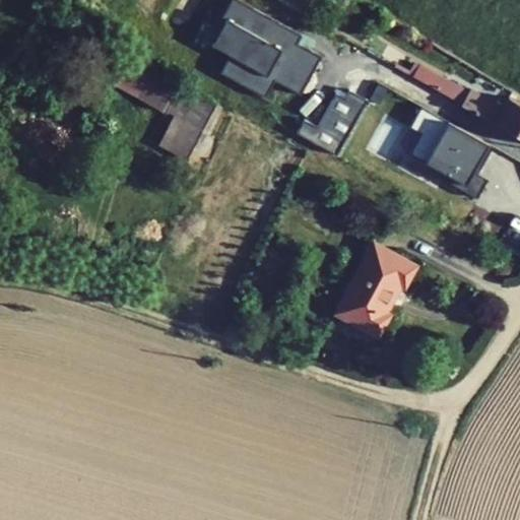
[(298,31),(241,0),(230,0),(221,15),(225,18),(211,44),(230,54),(219,71),(265,98),(275,80),(301,93),(322,55),(294,40),(298,31)]
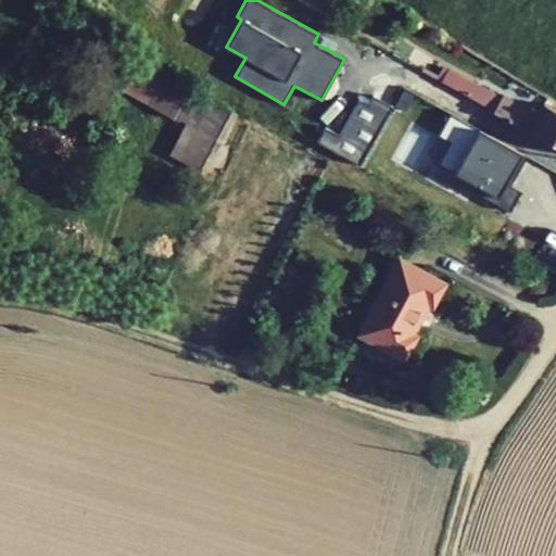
[(163,75),(166,68),(140,55),(119,90),(146,104),(163,75)]
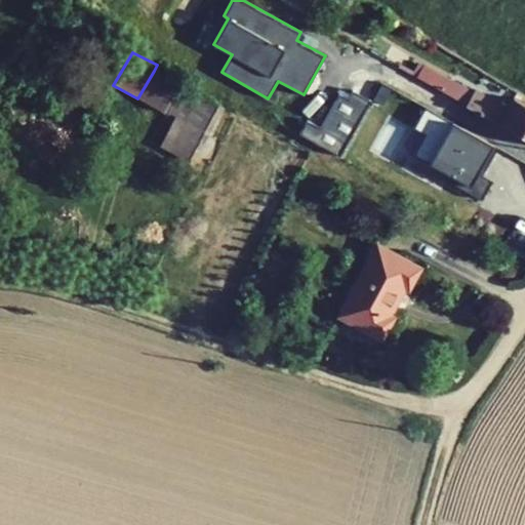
[(446,77),(423,64),(416,76),(439,90),(446,77)]
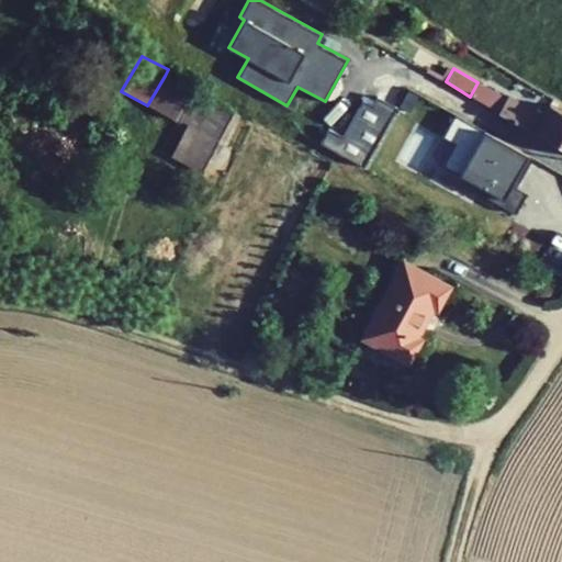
[(232,112),(165,76),(147,105),(188,126),(172,156),(202,171),(232,112)]
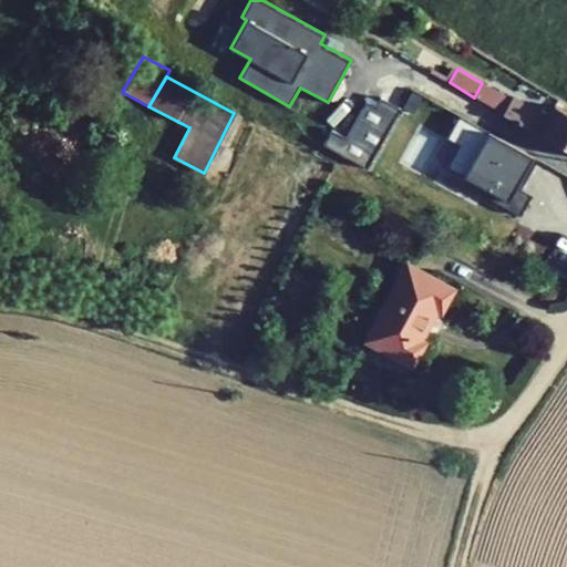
[(474,98),(566,150),(566,113),(554,106),(548,116),(513,96),(512,100),(482,83),(474,98)]
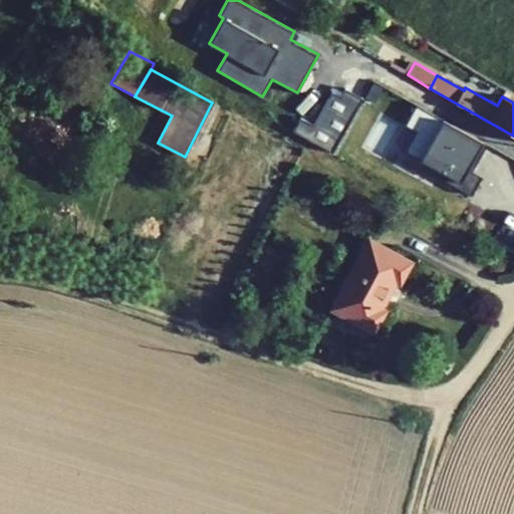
[(300,117),(292,132),(332,154),(362,98),(345,88),(340,97),(331,92),(313,125),(300,117)]
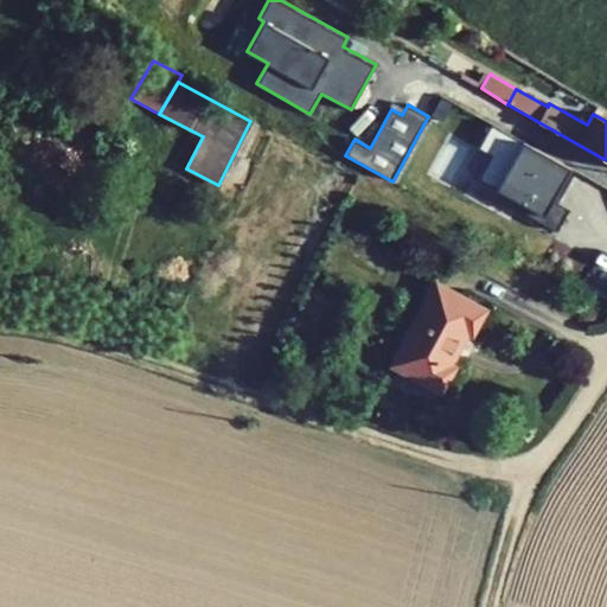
[(573,168),(491,123),(477,147),(489,154),(475,178),(518,200),(513,208),(555,230),(567,208),(555,202),(573,168)]
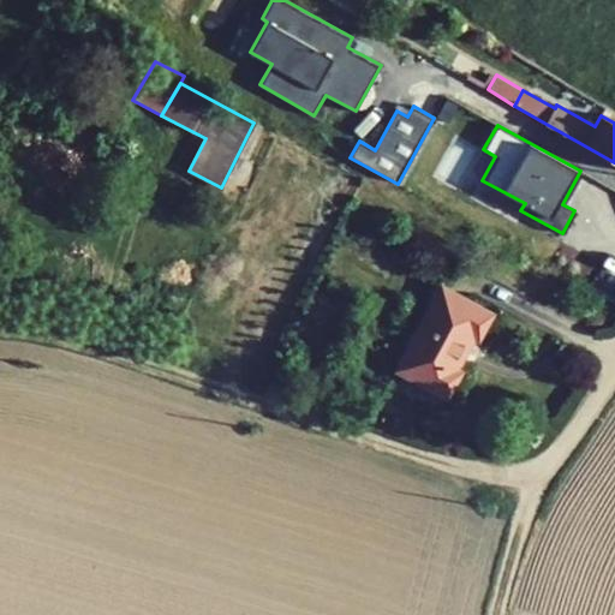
[(441,287),(396,370),(447,398),(459,375),(454,372),(473,336),(478,339),(491,315),(441,287)]
